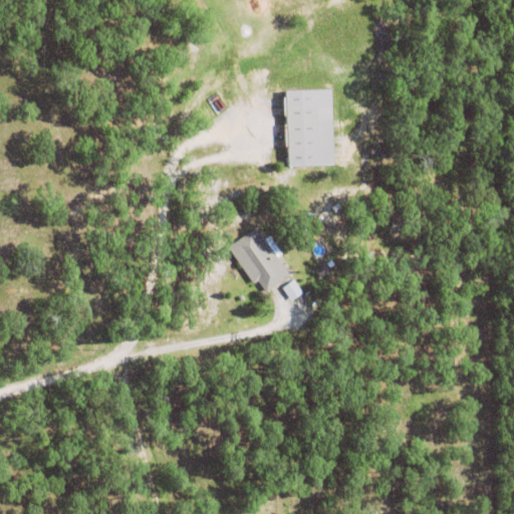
[(288,164),(287,144),(283,144),(283,121),(285,121),(285,112),(282,112),(282,94),(285,93),(284,87),(329,86),(332,162),(288,164)]
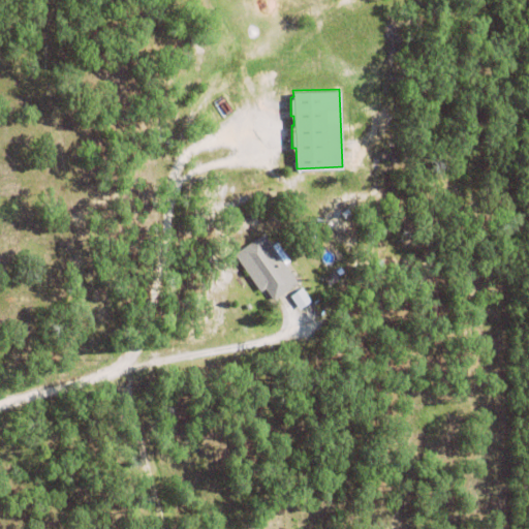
[(278,242),(290,260),(285,265),(298,282),(286,290),(294,304),(282,312),(266,287),(260,291),(235,253),(265,232),(273,245),(278,242)]
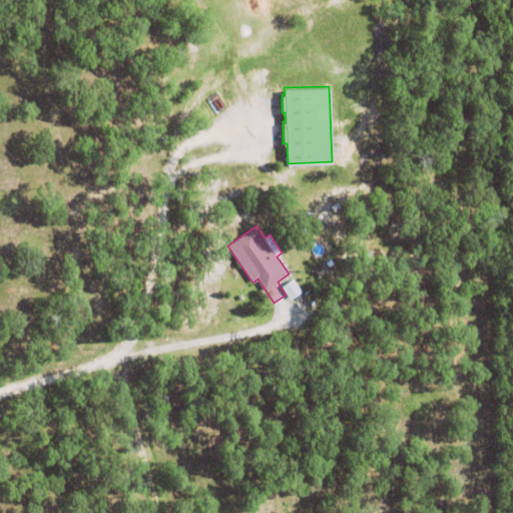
[(314,270),(324,263),(329,271),(320,278),(314,270)]
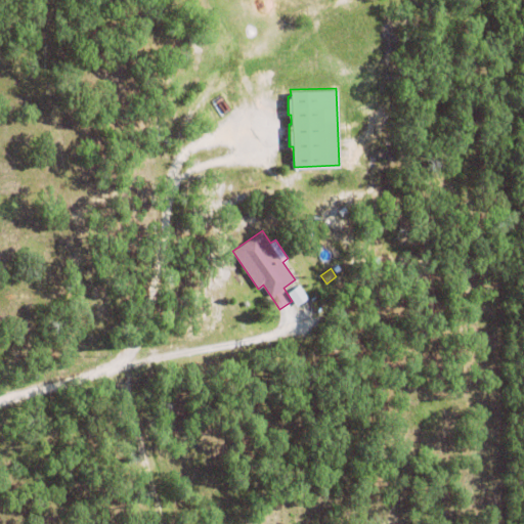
[(402,279),(402,270),(410,270),(410,279),(402,279)]
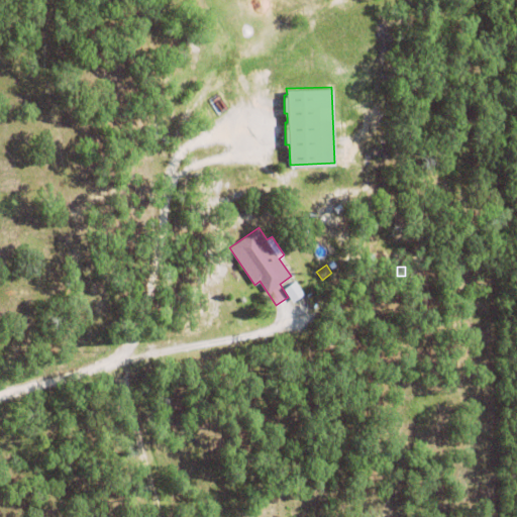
[(305,295),(296,281),(284,289),(293,302),(305,295)]
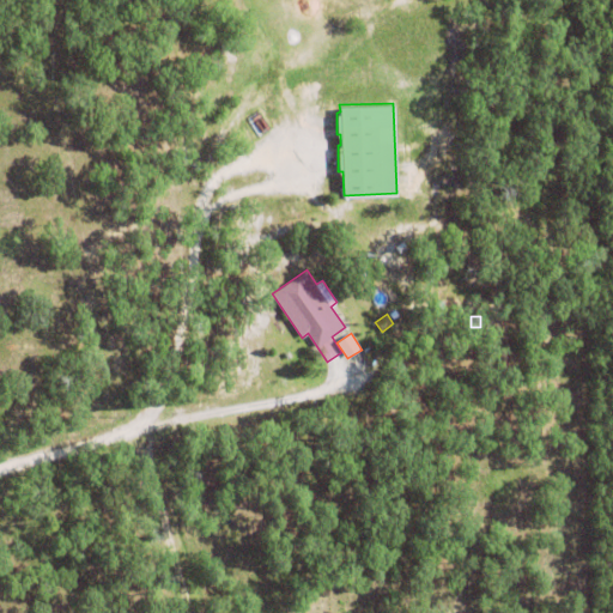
All buildings are outlined.
